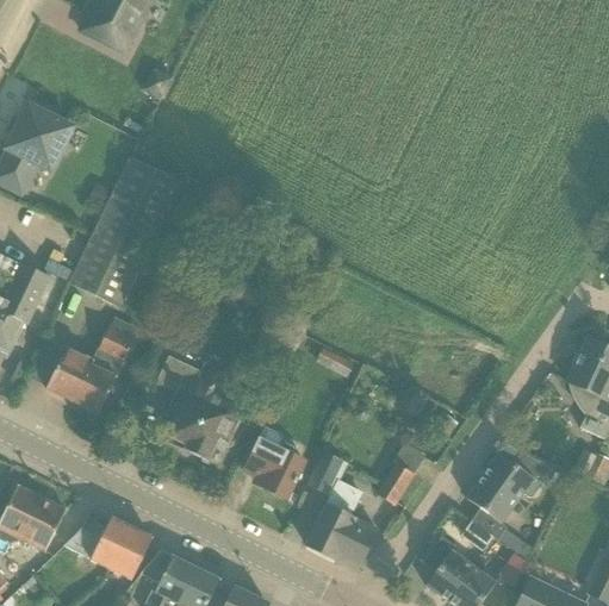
[(123,51),(147,0),(97,0),(81,30),(123,51)]
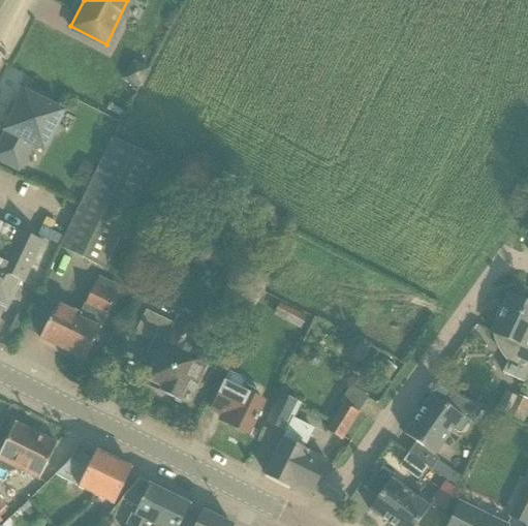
[(123,79),(135,86),(136,84),(146,68),(132,61),(123,79)]
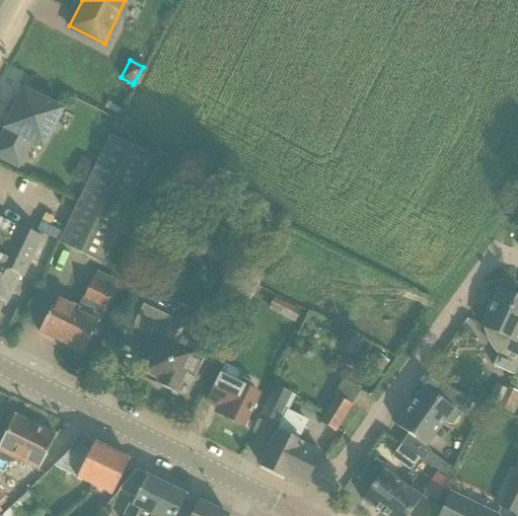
[(43,146),(62,107),(45,98),(47,94),(34,88),(32,92),(23,88),(4,126),(6,128),(0,139),(0,155),(18,165),(30,140),(43,146)]
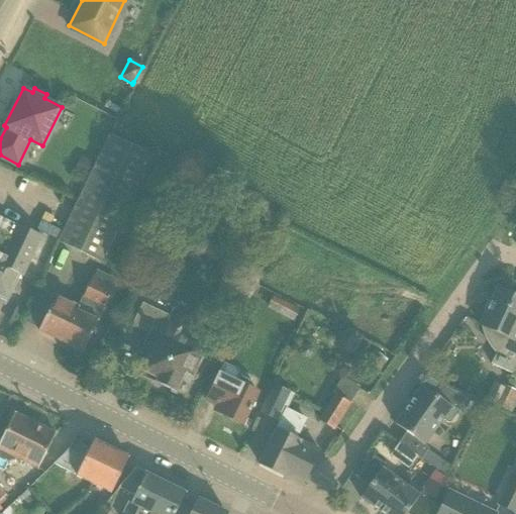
[(90,175),(59,239),(101,260),(152,153),(110,132),(96,162),(90,175)]
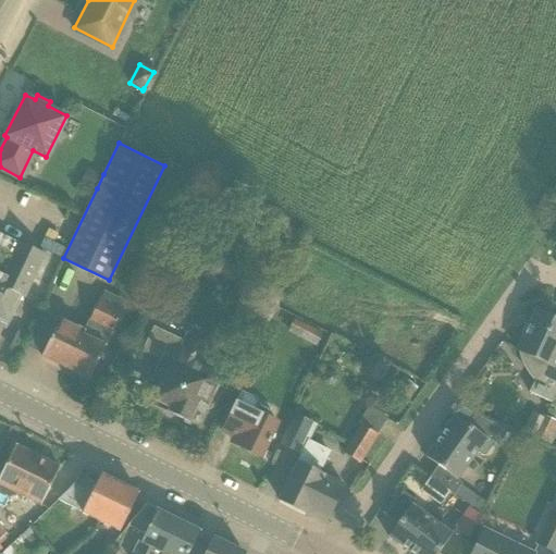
[(84,182),(97,188),(103,174),(90,168),(84,182)]
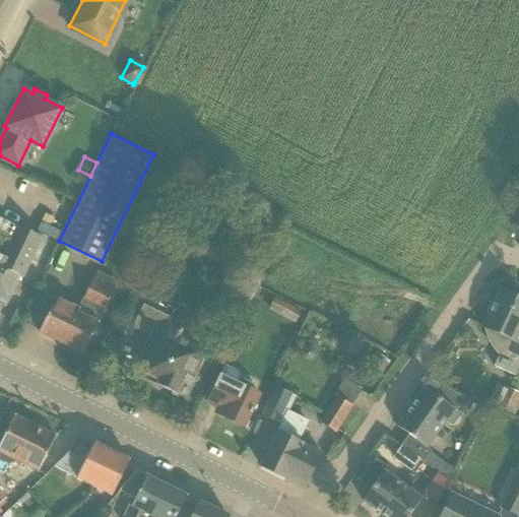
[(0,299),(8,303),(21,275),(23,276),(43,236),(0,215),(0,299)]
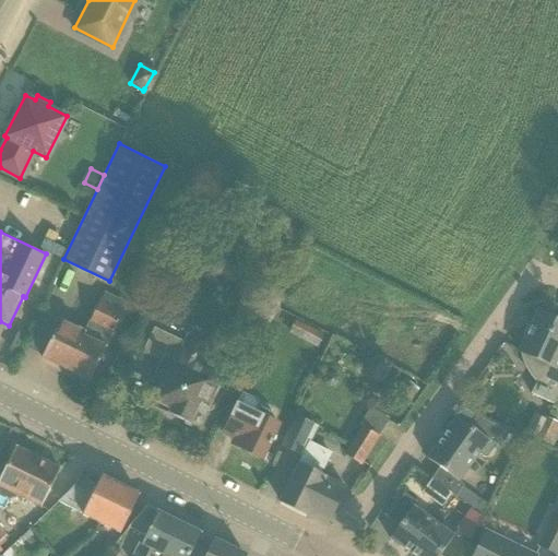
[(60,317),(51,336),(42,356),(91,379),(108,341),(107,341),(122,311),(99,300),(85,330),(60,317)]
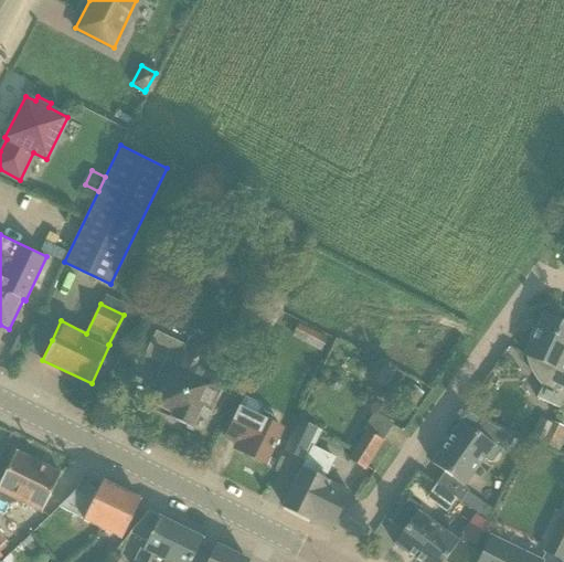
[(532,338),(525,353),(528,354),(541,361),(535,372),(546,377),(542,384),(536,395),(560,406),(563,398),(563,372),(559,370),(563,359),(563,320),(556,317),(555,319),(544,314),(536,329),(534,328),(530,337),(532,338)]
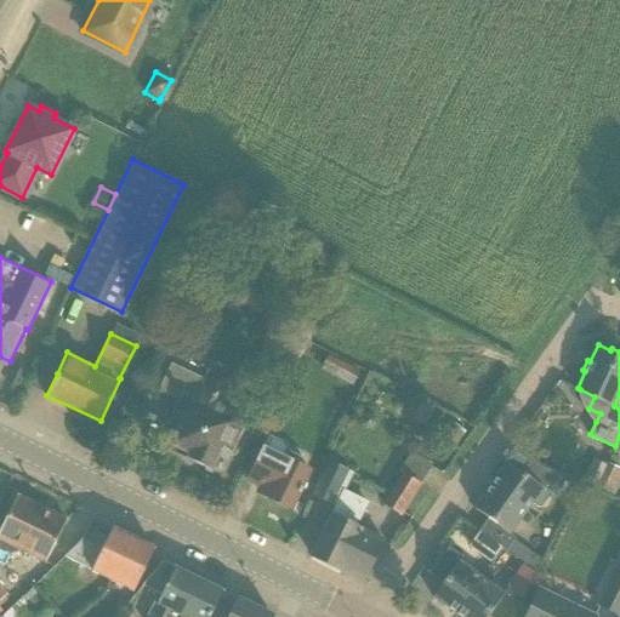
[(322,367),(351,382),(358,369),(329,353),(322,367)]
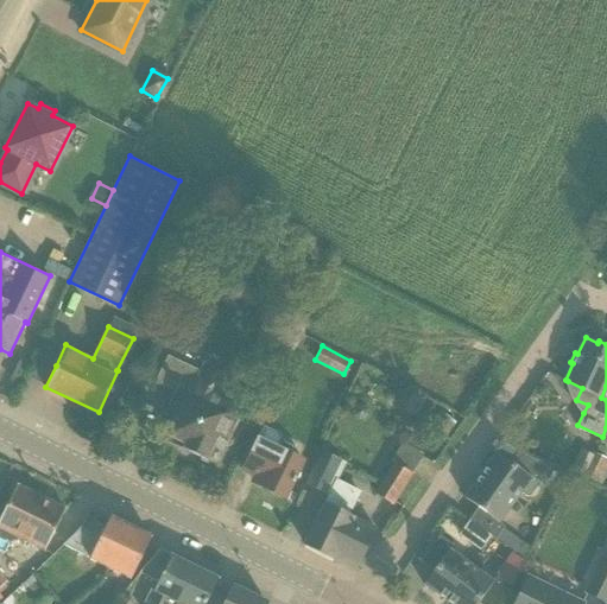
[(169,356),(168,358),(157,380),(179,390),(168,413),(177,417),(170,433),(189,442),(185,449),(206,458),(216,436),(225,440),(236,417),(228,412),(236,394),(220,387),(226,374),(207,364),(203,373),(169,356)]
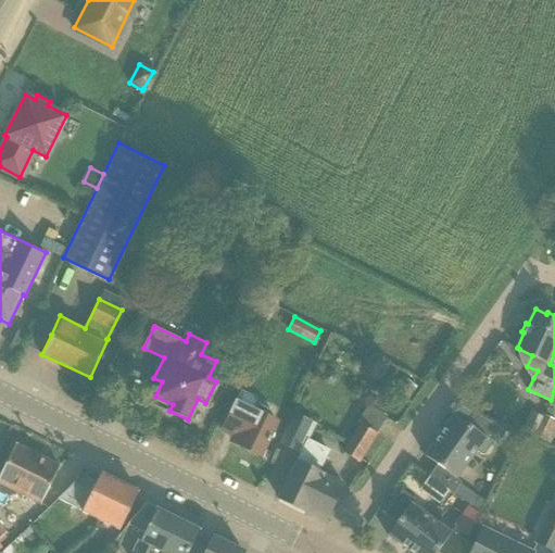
[(361,371),(381,381),(390,364),(369,354),(361,371)]
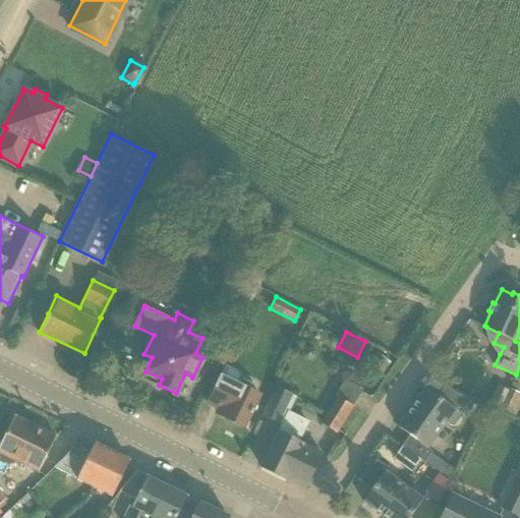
[(227,367),(218,384),(209,402),(226,412),(223,417),(243,428),(250,415),(251,415),(262,396),(235,382),(240,373),(227,367)]
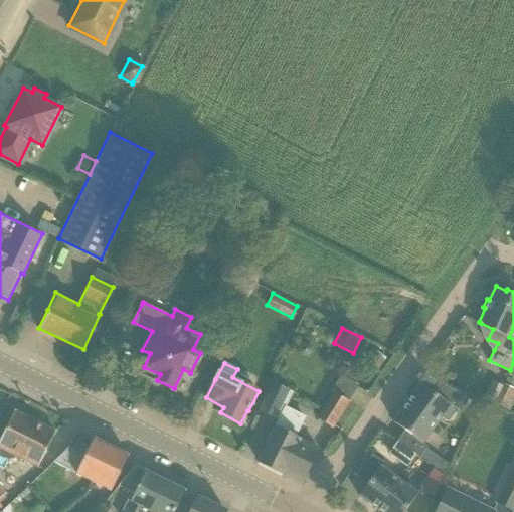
[(333,391),(318,416),(333,425),(358,385),(355,383),(359,376),(349,368),(340,374),(331,389),(333,391)]
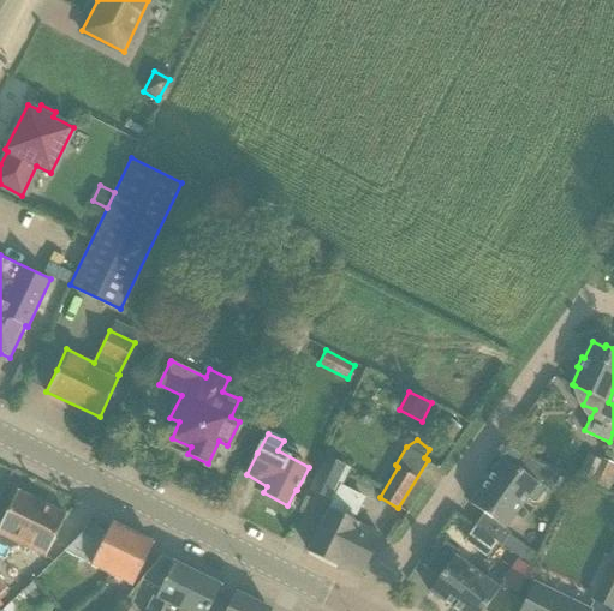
[(502,457),(487,479),(522,505),(528,495),(534,499),(537,499),(543,489),(543,485),(555,467),(526,453),(516,467),(502,457)]
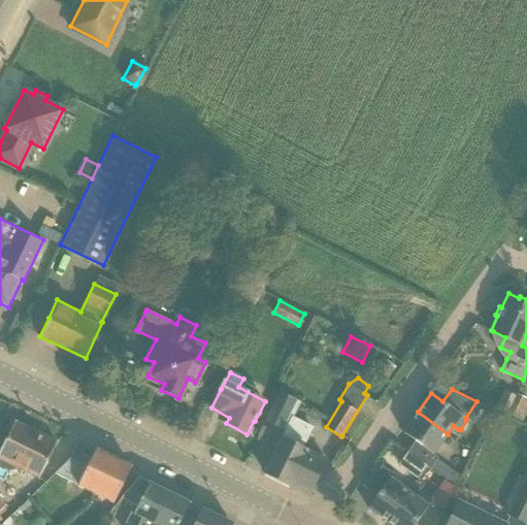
[(496,406),(507,412),(517,394),(504,389),(496,406)]
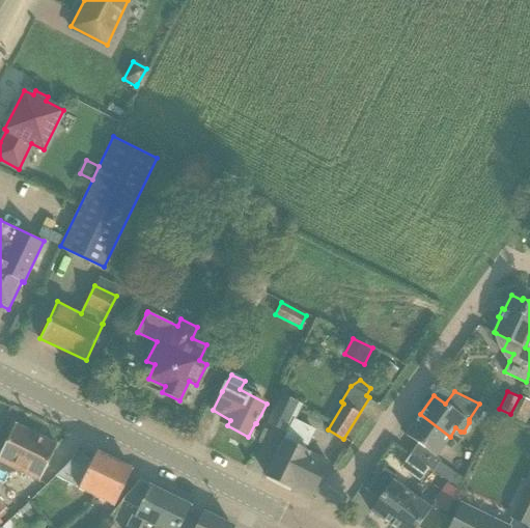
[(282,394),(269,421),(283,428),(297,401),(282,394)]
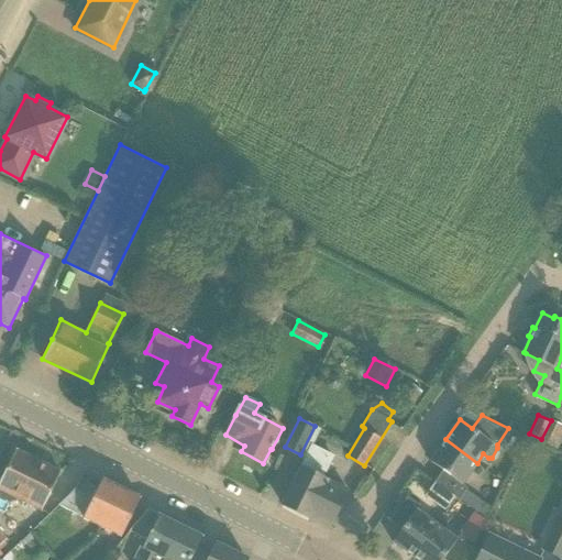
[(561,423),(551,418),(551,420),(541,439),(557,446),(561,434),(561,423)]
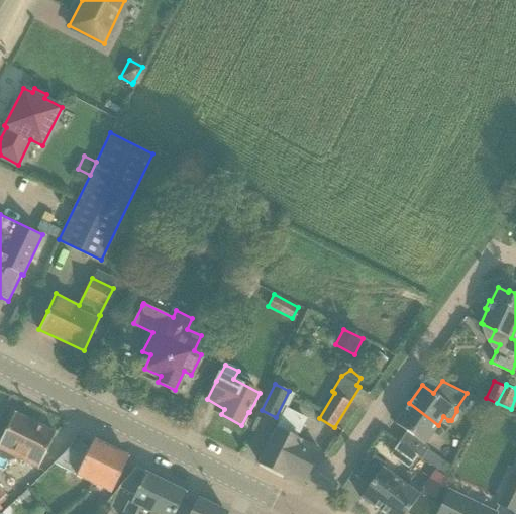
[(438,425),(409,403),(395,422),(406,430),(399,441),(408,448),(417,454),(421,457),(429,446),(424,443),(438,425)]
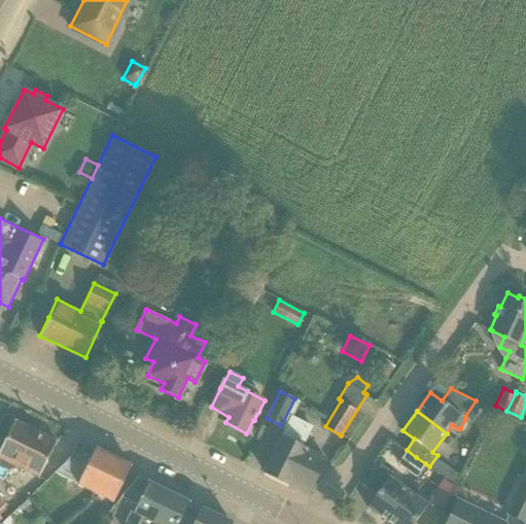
[(291,416),(265,472),(289,484),(289,483),(309,492),(325,458),(303,447),(313,426),(291,416)]
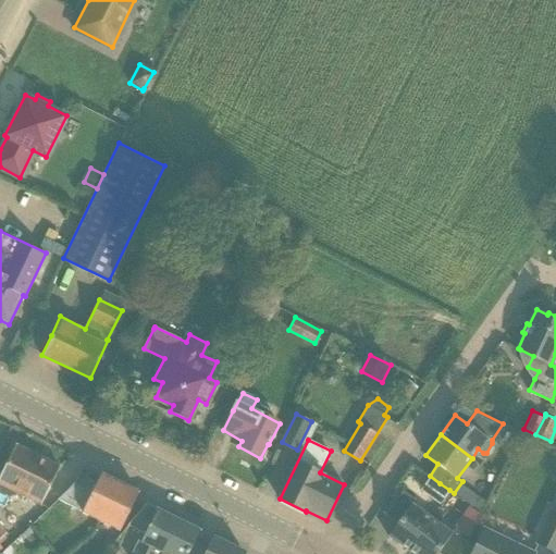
[(15,444),(0,474),(0,490),(9,495),(15,493),(15,492),(40,505),(60,466),(15,444)]
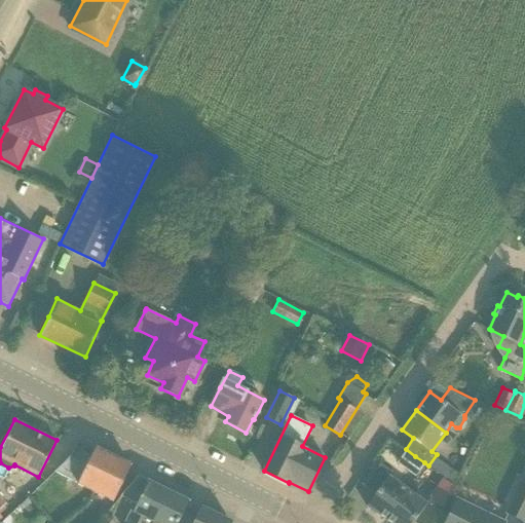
[(113,500),(130,464),(99,448),(94,451),(91,455),(75,447),(67,458),(55,470),(78,481),(77,484),(112,501),(113,500)]
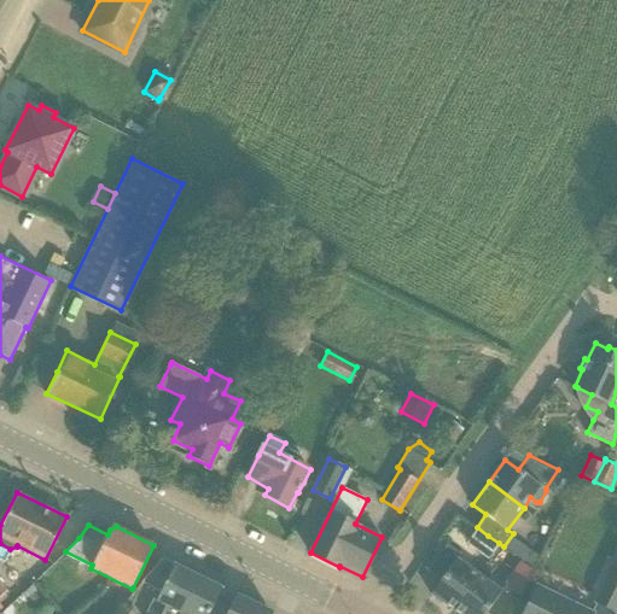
[(488,557),(499,543),(488,536),(477,550),(488,557)]
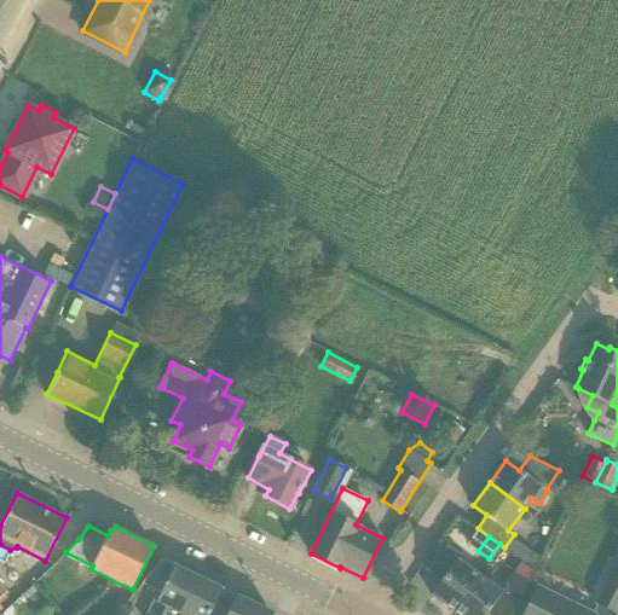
[(432,593),(454,610),(479,575),(457,558),(461,553),(448,544),(428,570),(442,580),(432,593)]
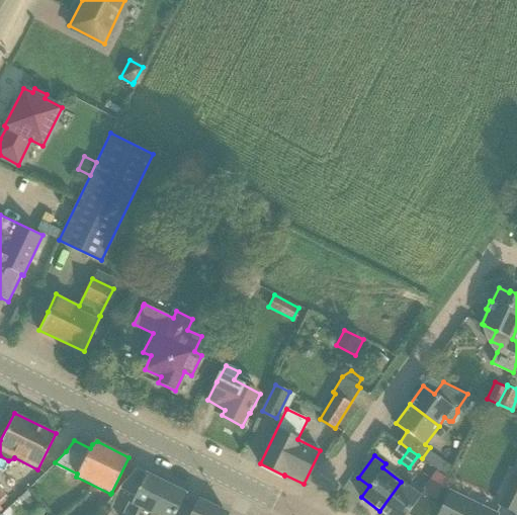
[(444,457),(436,468),(446,477),(452,464),(444,457)]
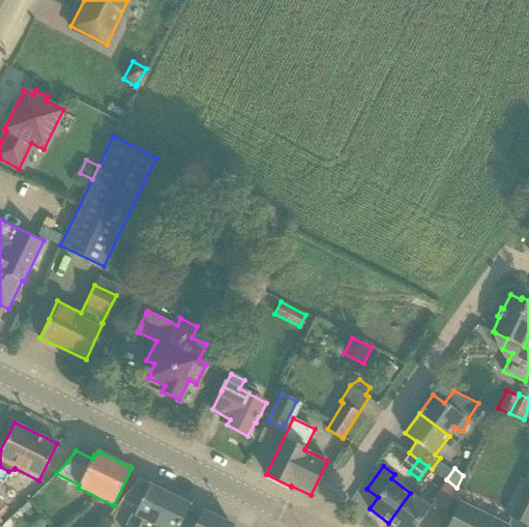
[(528,480),(511,516),(528,524),(528,480)]
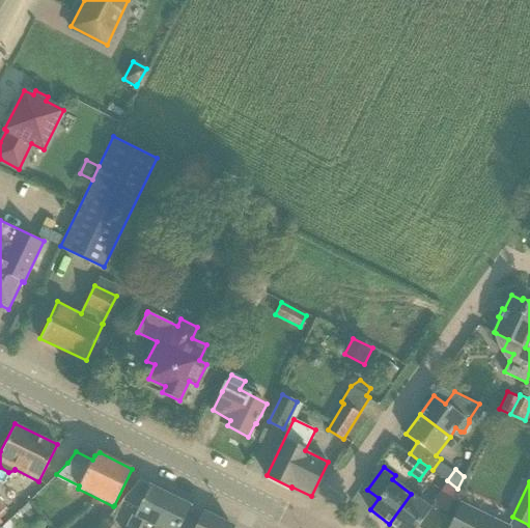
[(154,527),(170,495),(149,484),(134,516),(131,513),(124,526),(129,527),(154,527)]
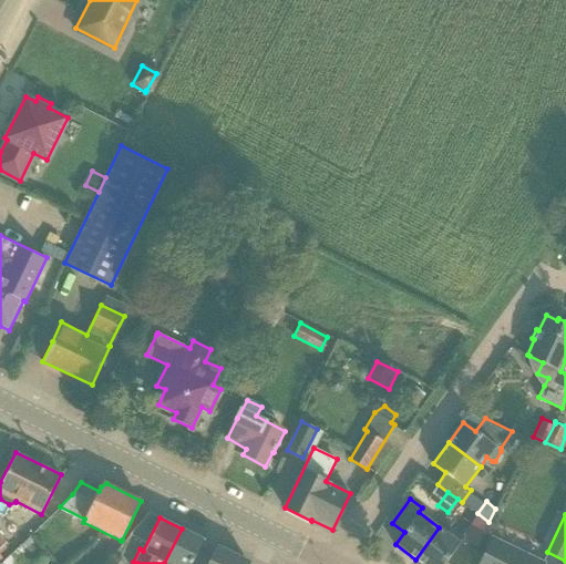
[(474,524),(466,535),(475,542),(483,531),(474,524)]
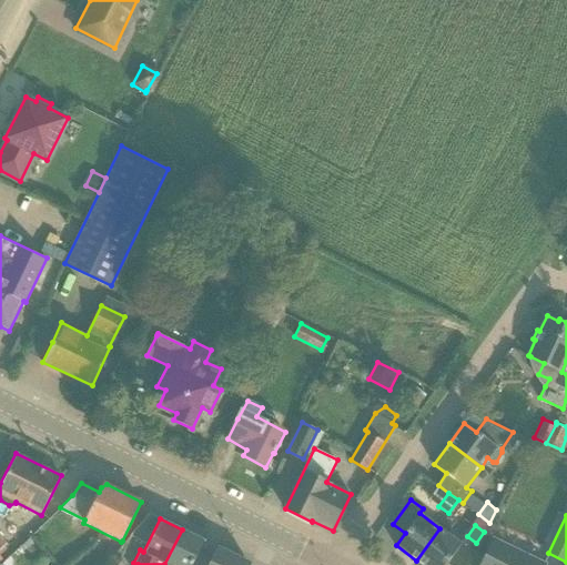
[(439,528),(416,561),(423,564),(444,564),(446,563),(449,564),(467,564),(476,546),(464,537),(461,543),(439,528)]
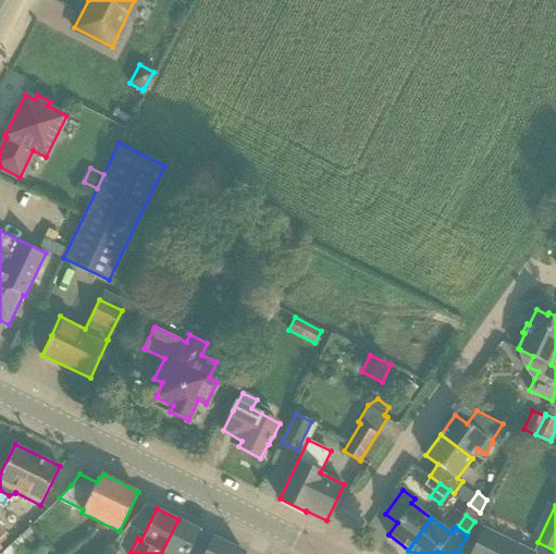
[(187,553),(189,550),(199,530),(178,519),(161,553),(187,553)]
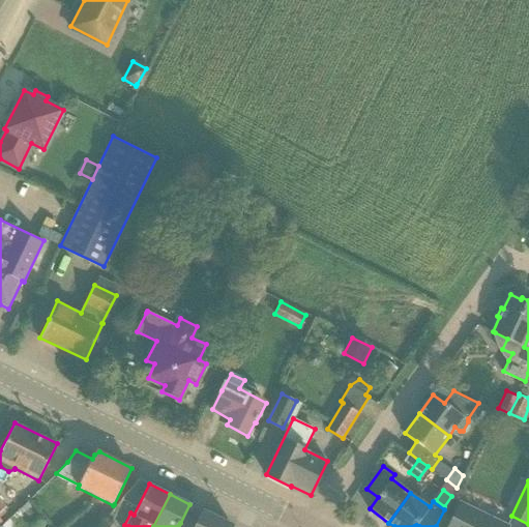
[(461,502),(448,526),(506,526),(508,525),(461,502)]
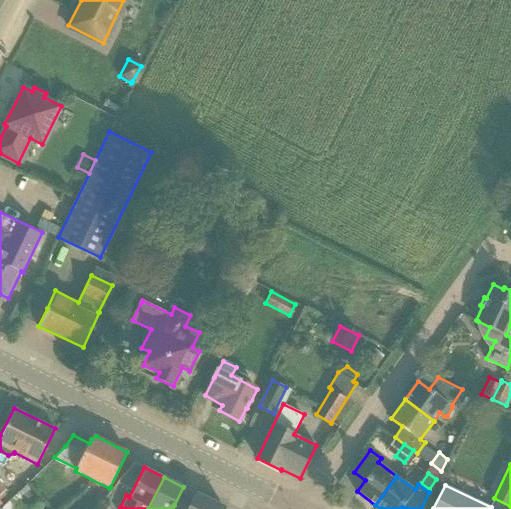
[(196,493),(188,508),(224,508),(225,507),(196,493)]
